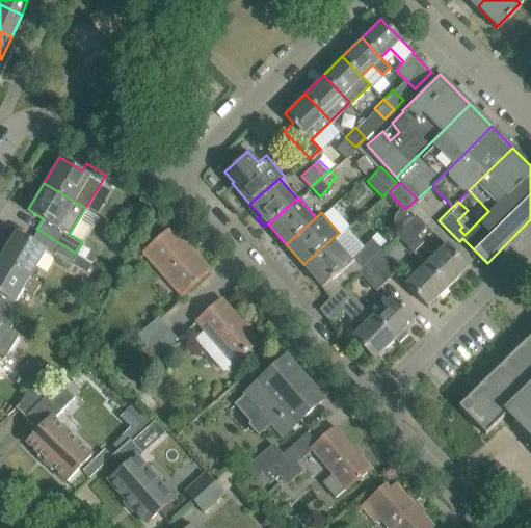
[(417,234),(426,225),(415,212),(395,232),(413,249),(423,239),(417,234)]
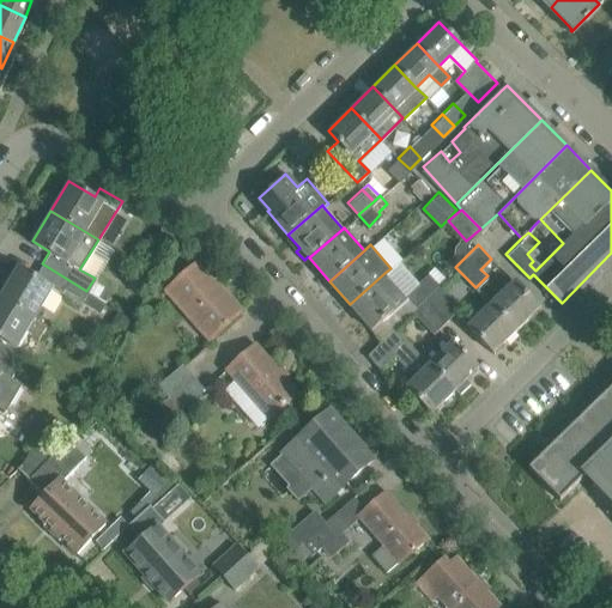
[(210,336),(222,326),(240,309),(197,261),(167,289),(210,336)]
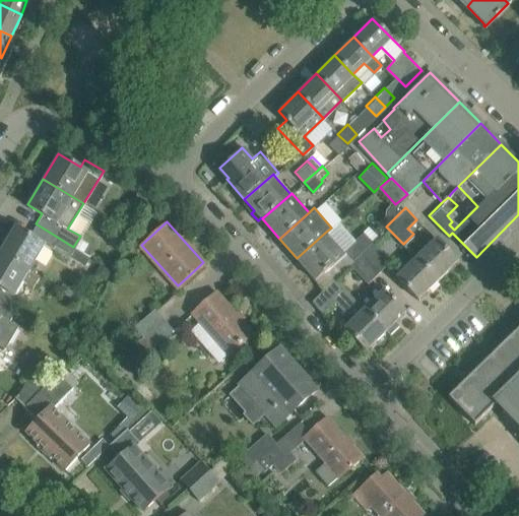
[(66,257),(73,247),(36,223),(29,235),(14,226),(0,249),(0,252),(33,270),(38,261),(34,258),(43,243),(66,257)]
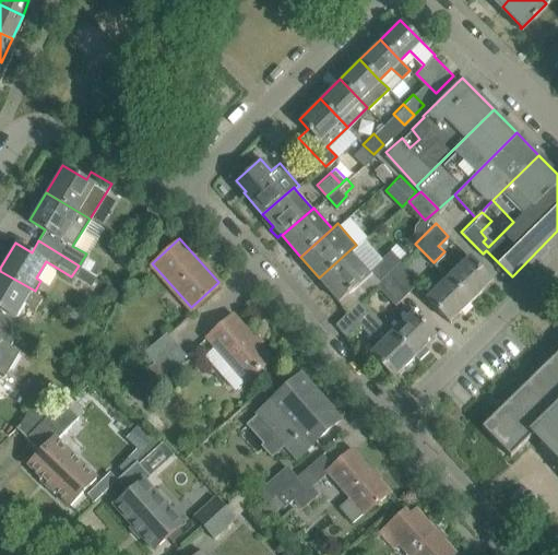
[(390,248),(371,266),(382,276),(387,271),(400,258),(390,248)]
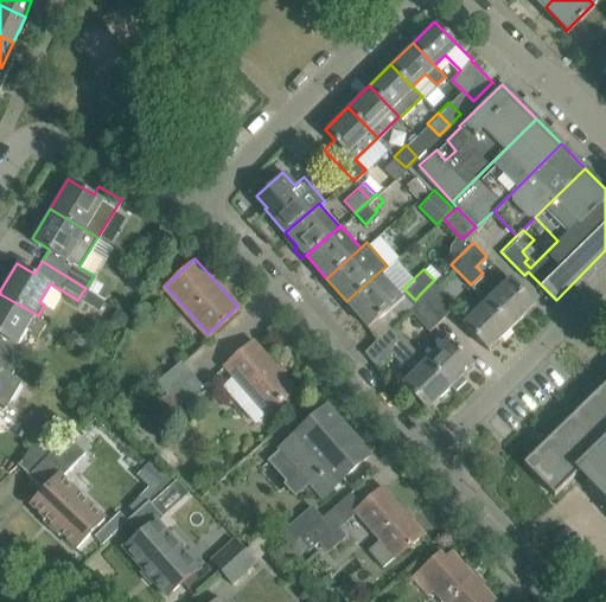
[(381,270),(346,301),(367,325),(402,294),(381,270)]
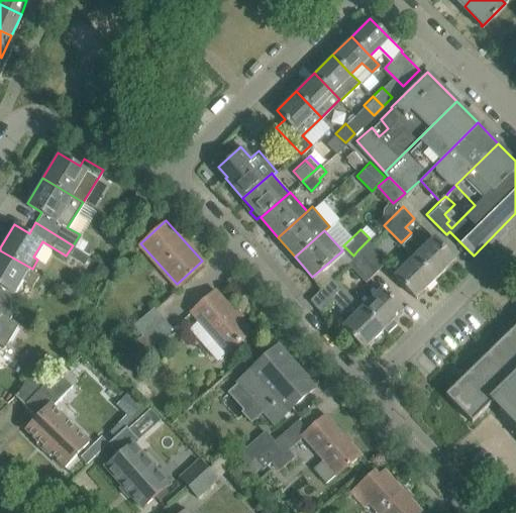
[(454,258),(440,243),(432,235),(413,254),(435,277),(454,258)]
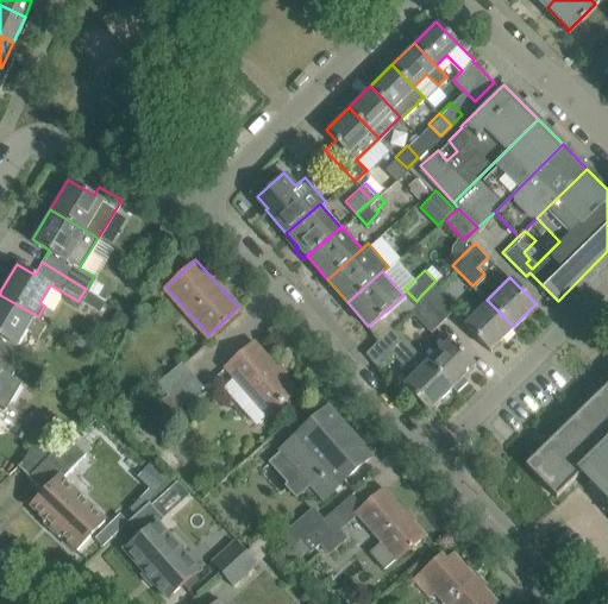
[(444,318),(457,303),(436,281),(421,295),(444,318)]
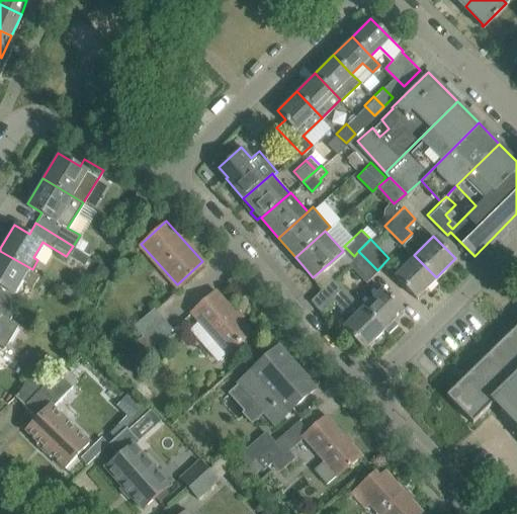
[(32,269),(0,251),(0,300),(14,309),(21,297),(12,292),(21,278),(32,284),(39,273),(32,269)]
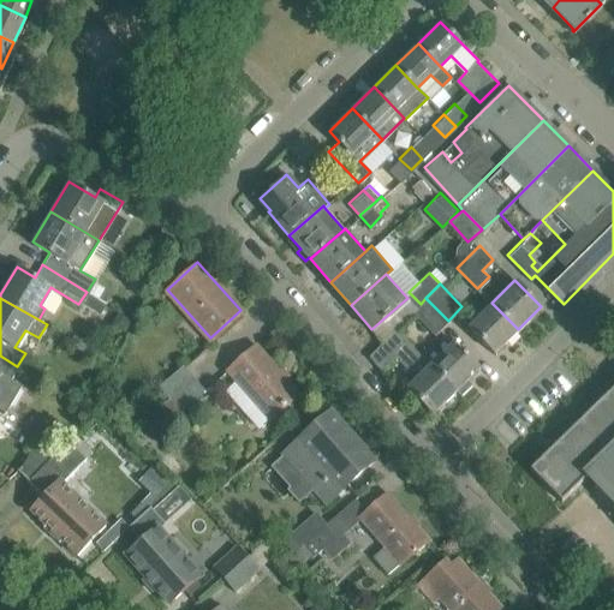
[(425,298),(421,304),(412,311),(435,334),(448,321),(425,298)]
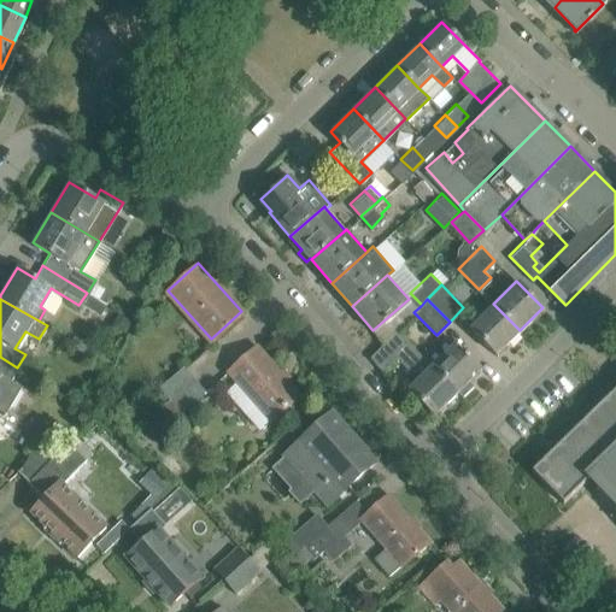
[(520,330),(493,304),(469,327),(496,353),(520,330)]
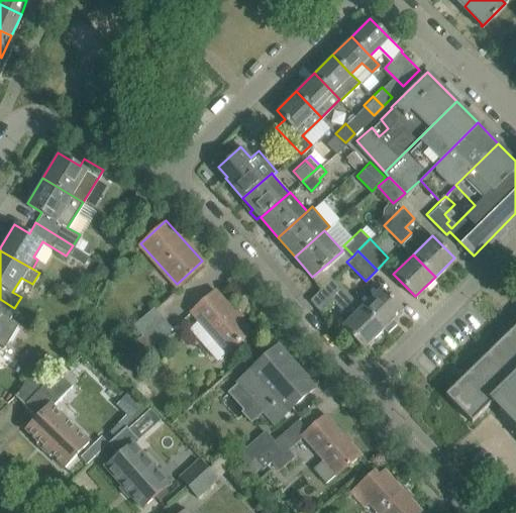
[(364,347),(383,328),(354,298),(332,276),(309,298),(320,310),(332,300),(349,317),(341,325),(364,347)]
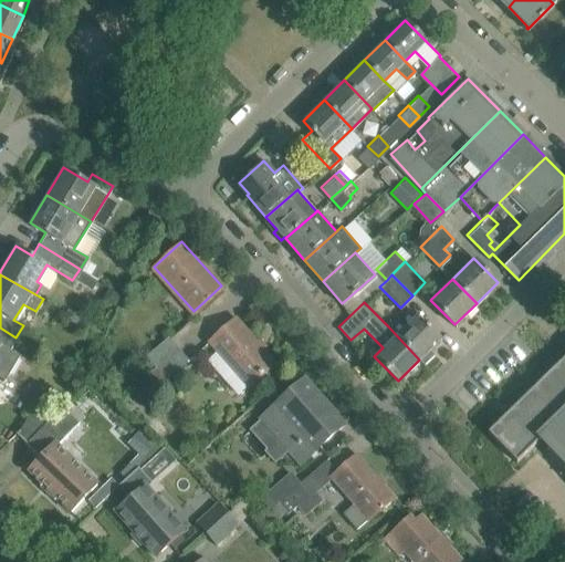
[(409,306),(388,326),(419,360),(425,364),(425,363),(435,353),(430,349),(440,339),(417,314),(416,314),(409,306)]
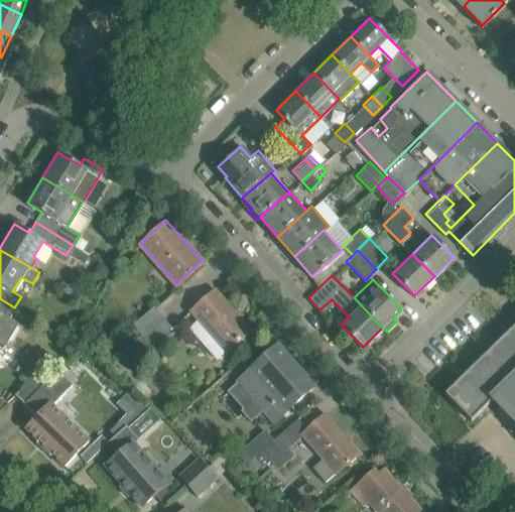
[(225,351),(236,342),(251,329),(215,287),(189,310),(225,351)]
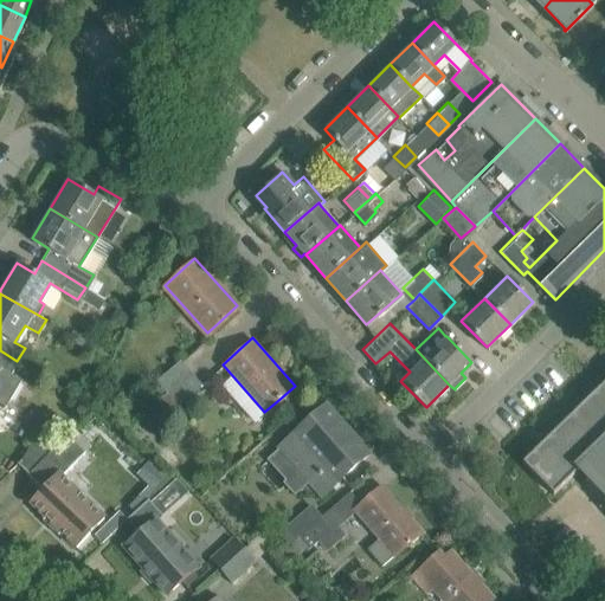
[(17,361),(0,350),(0,407),(2,408),(19,379),(10,373),(17,361)]
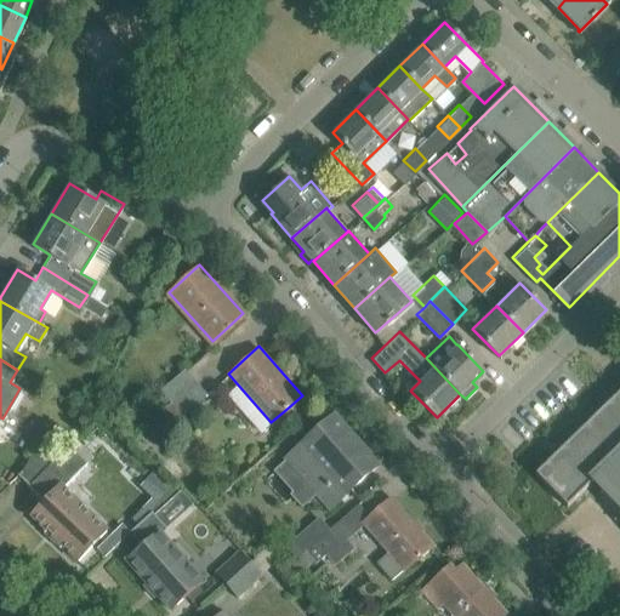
[(160,388),(171,400),(194,380),(183,368),(160,388)]
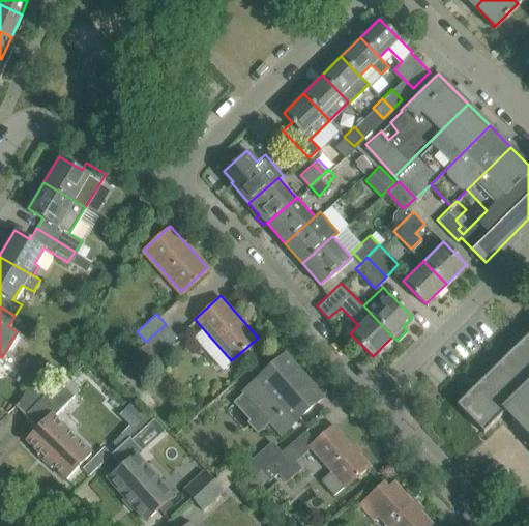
[(162,357),(155,351),(175,334),(166,324),(146,342),(137,349),(151,367),(162,357)]
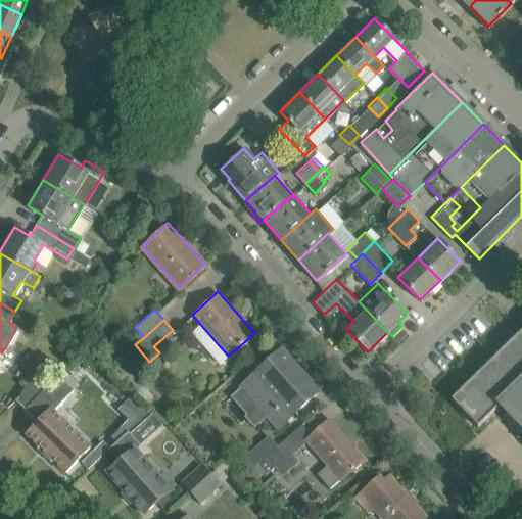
[(521,330),(515,337),(513,336),(491,357),(497,364),(480,381),(474,374),(449,397),(476,425),(500,403),(507,411),(504,413),(506,414),(508,412),(521,425),(521,427),(520,429),(521,430),(521,429),(521,330)]
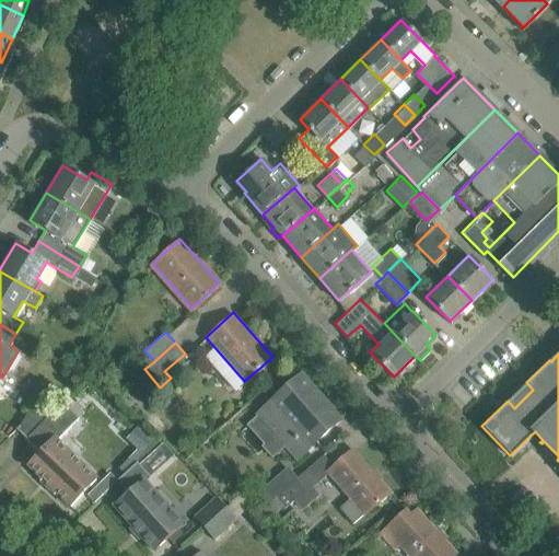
[(286,447),(301,431),(311,442),(338,418),(300,374),(271,398),(256,413),(286,447)]
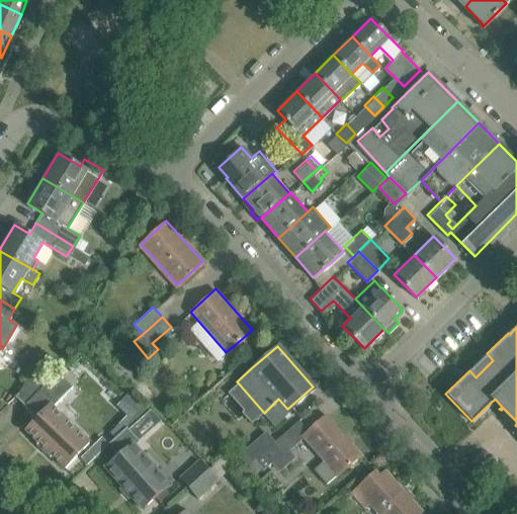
[(49,378),(31,367),(18,391),(15,394),(37,416),(25,428),(37,439),(34,442),(49,455),(51,453),(64,465),(88,441),(52,406),(72,384),(57,370),(49,378)]
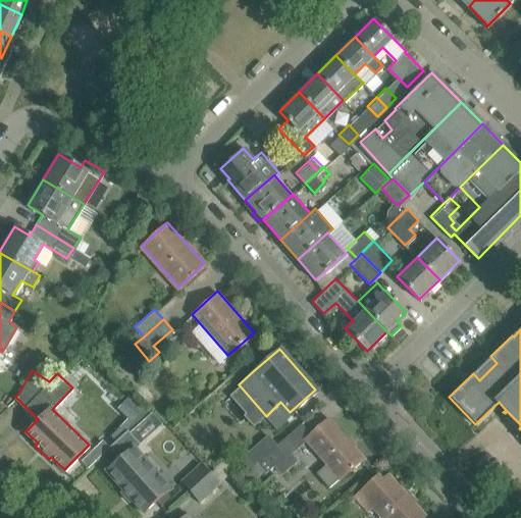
[(337,477),(339,477),(363,456),(328,417),(304,438),(325,463),(315,471),(327,485),(337,477)]
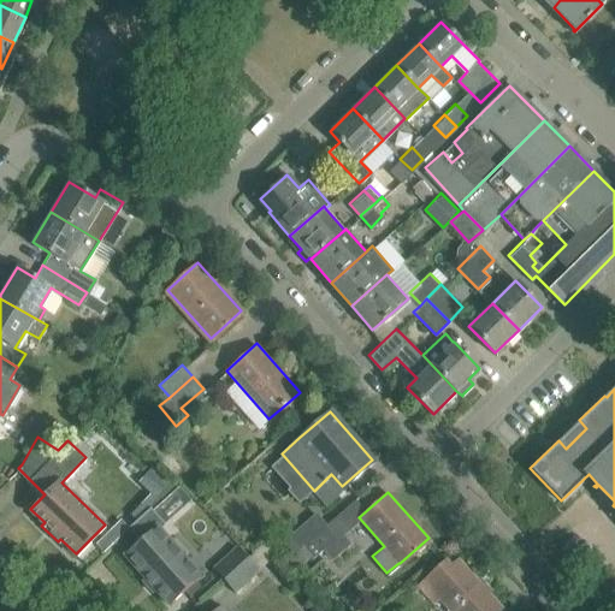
[(125,553),(145,575),(155,588),(169,601),(200,575),(157,527),(163,522),(149,508),(151,506),(149,505),(126,527),(128,527),(129,527),(141,539),(125,553)]
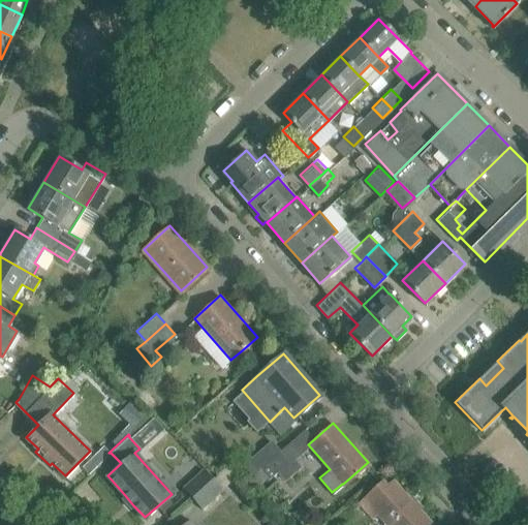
[(235,464),(246,477),(279,450),(271,439),(251,457),(247,453),(235,464)]
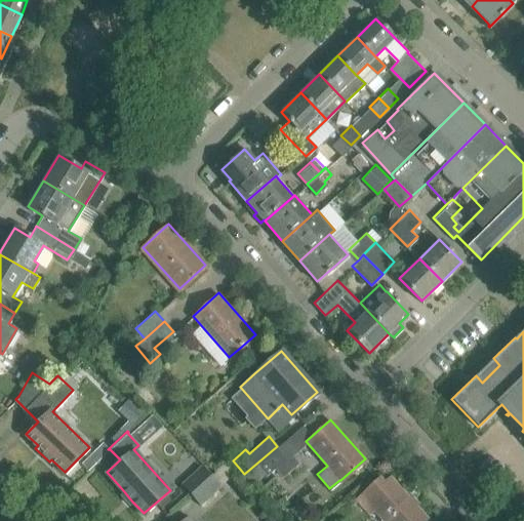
[(109,447),(103,441),(81,462),(87,469),(109,447)]
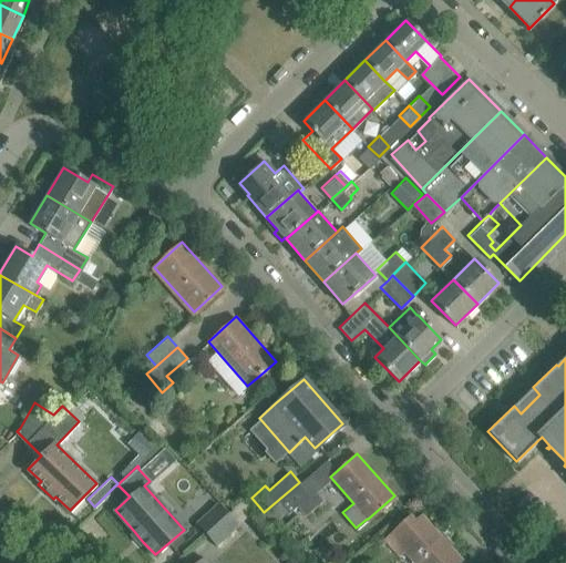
[(315,489),(310,493),(299,482),(264,512),(274,523),(297,504),(304,512),(321,497),(315,489)]
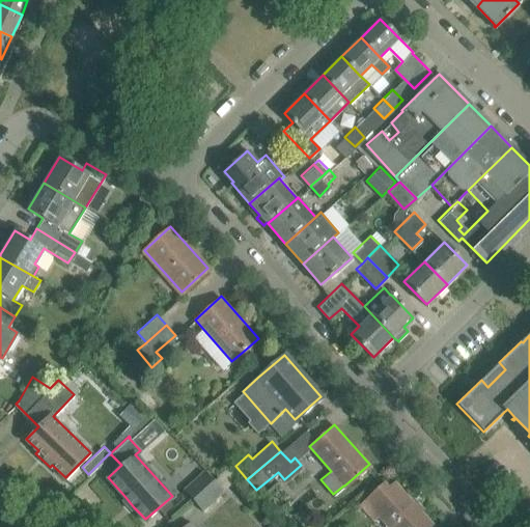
[(213,480),(204,470),(185,488),(194,498),(213,480)]
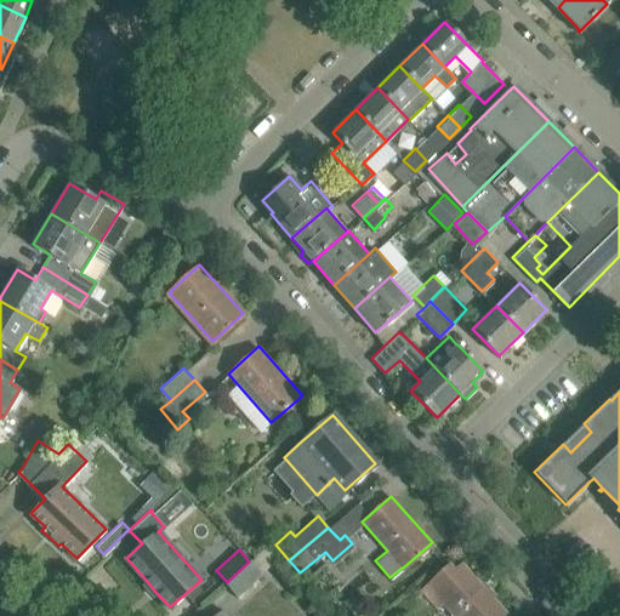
[(249,562),(227,582),(237,593),(260,574),(249,562)]
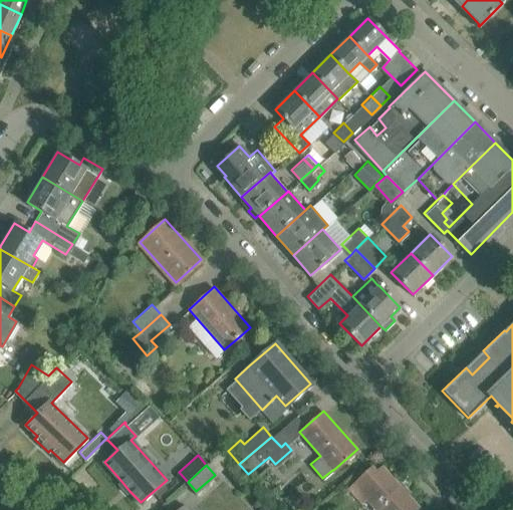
[(369,469),(354,482),(349,487),(361,502),(365,498),(375,509),(413,509),(419,506),(382,466),(373,473),(369,469)]
